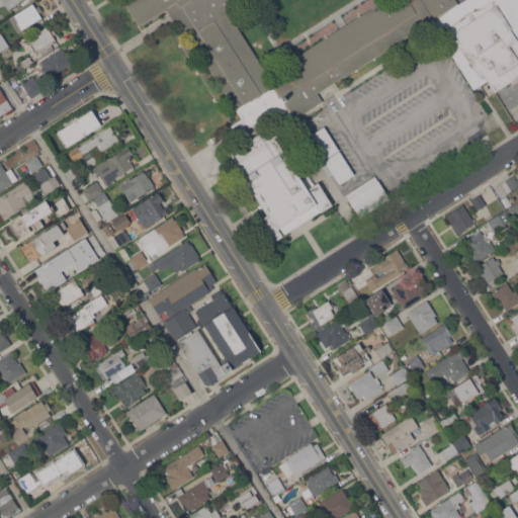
[(21,0),(8,9),(5,4),(4,5),(0,0),(21,0)]
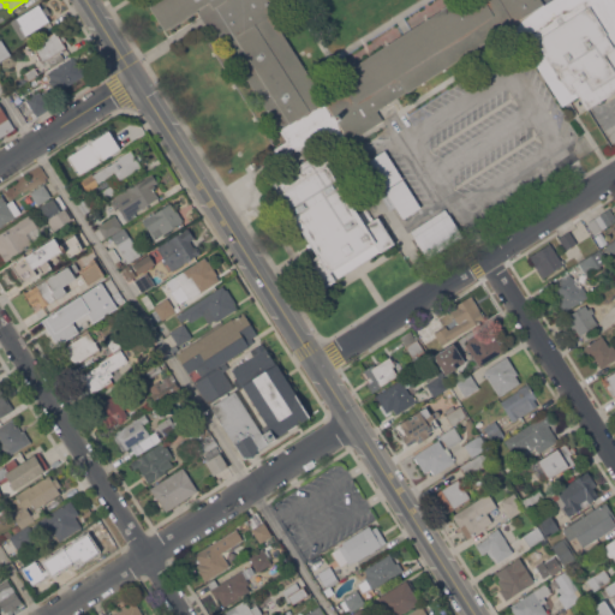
[(280,0),(285,7),(273,16),(323,95),(344,83),(338,75),(455,0),(542,0),(544,4),(549,0),(614,0),(614,90),(586,108),(579,95),(562,106),(512,25),(377,111),(383,120),(350,142),(346,136),(321,151),(358,213),(366,208),(372,219),(377,215),(395,243),(322,290),(305,263),(314,257),(305,244),(309,242),(272,181),(287,171),(273,149),(286,141),(212,22),(206,25),(197,12),(172,28),(171,27),(165,30),(148,4),(144,0),(280,0)]
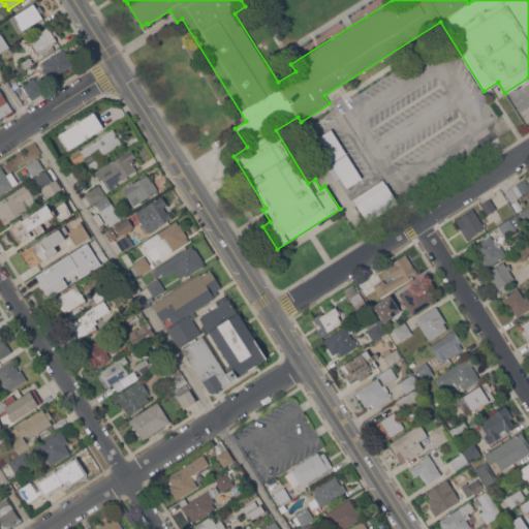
[(34,2),(43,18),(19,33),(8,18),(34,2)]
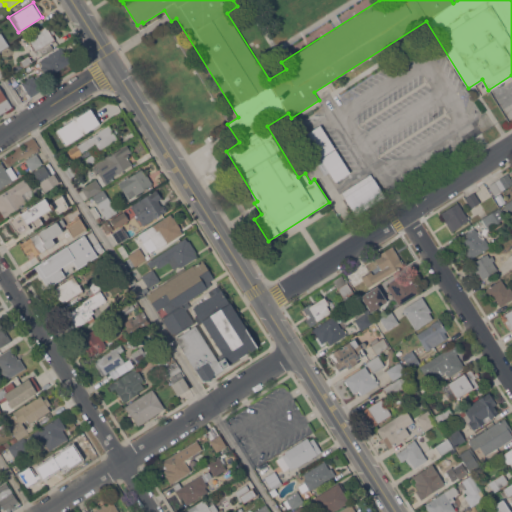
[(49,42),(53,48),(42,55),(38,49),(36,50),(35,49),(26,54),(18,42),(27,36),(27,37),(46,25),(49,30),(52,28),(55,33),(52,35),(55,39),(49,42)]
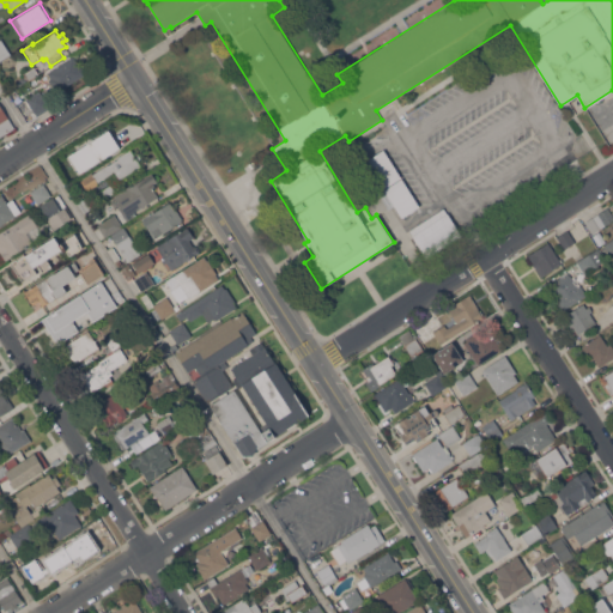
[(11,54),(0,60),(0,38),(1,38),(11,54)]
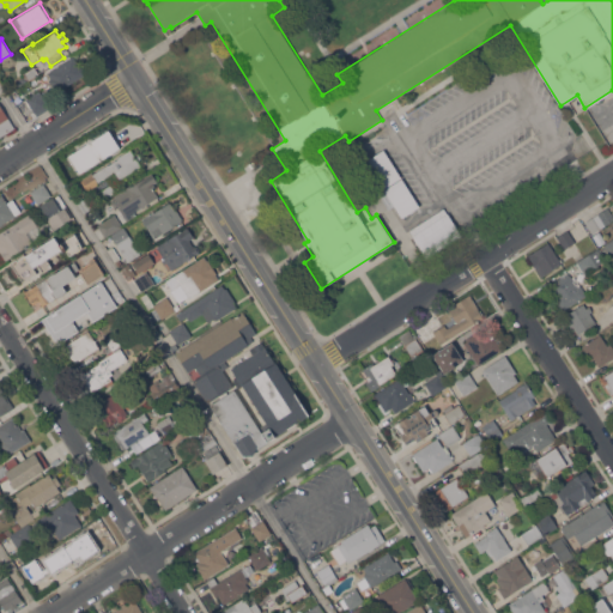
[(56,92),(44,74),(73,56),(76,59),(78,58),(87,72),(56,92)]
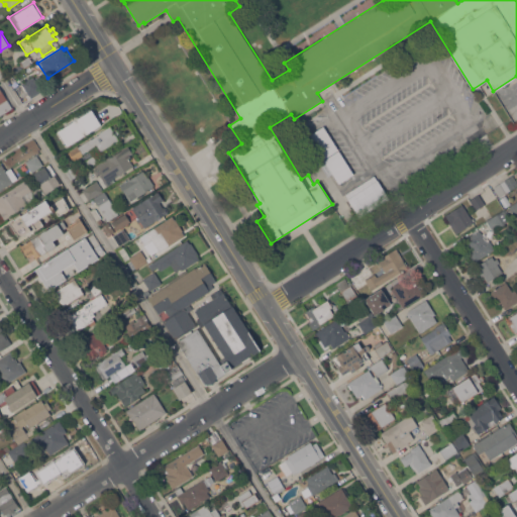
[(29,56),(33,62),(24,68),(20,62),(29,56)]
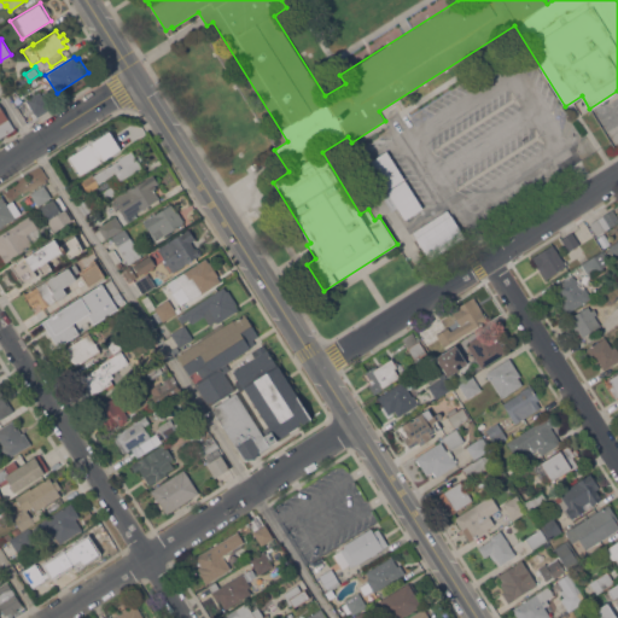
[(0,76),(0,74),(5,70),(10,76),(4,81),(0,76)]
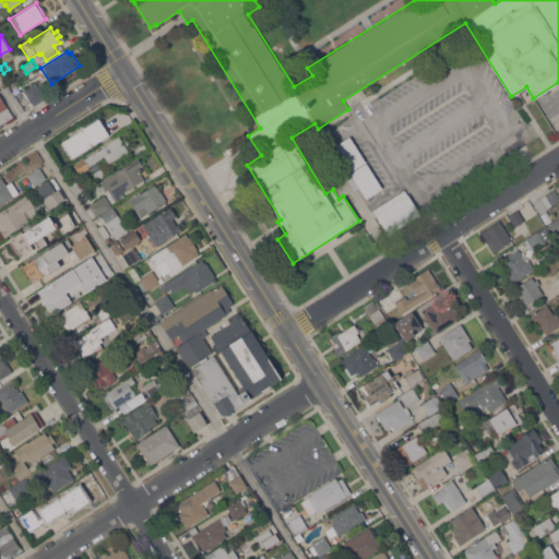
[(36,82),(44,94),(44,95),(45,98),(27,109),(24,105),(31,100),(23,90),(36,82)]
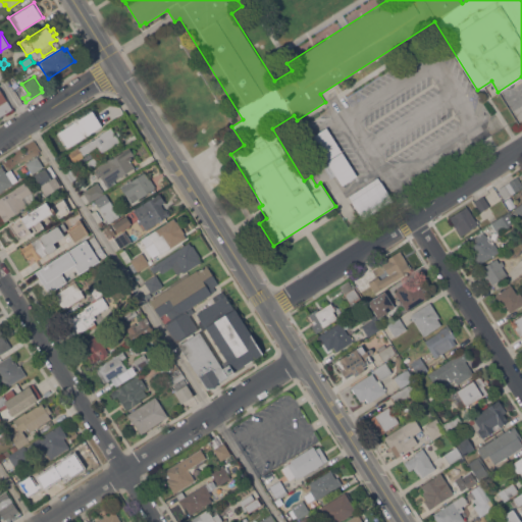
[(0,88),(12,108),(0,116),(0,88)]
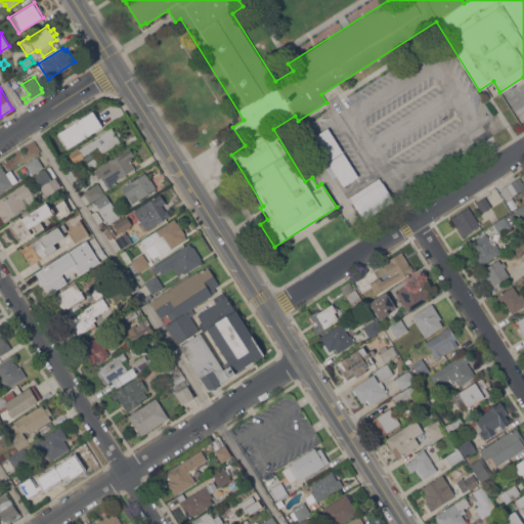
[(59,134),(93,113),(102,127),(69,148),(59,134)]
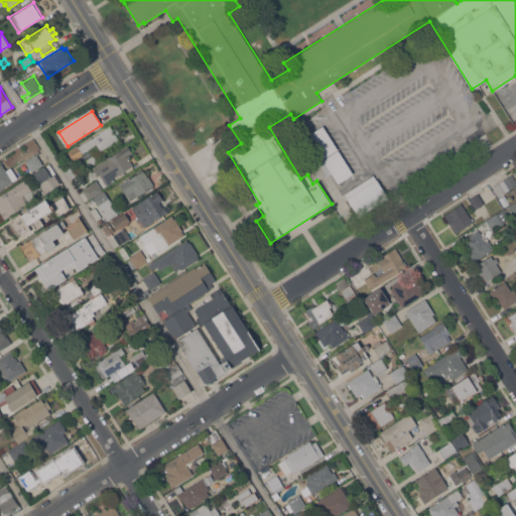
[(78,145),(78,146),(91,138),(92,138),(99,133),(99,132),(110,125),(113,129),(116,127),(120,133),(117,135),(120,140),(117,141),(118,142),(116,144),(115,143),(100,152),(95,145),(83,153),(84,154),(74,160),(69,151),(78,145)]
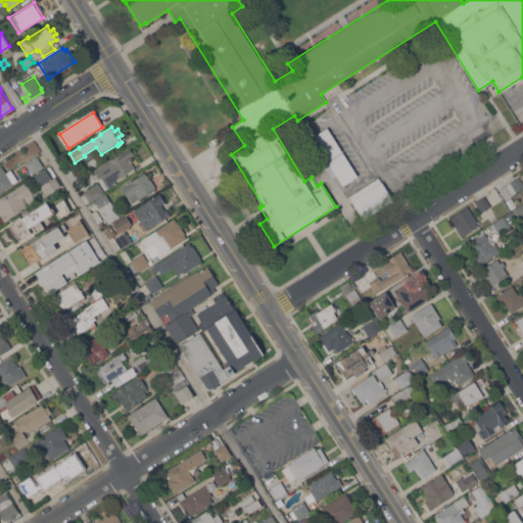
[(313,136),(327,127),(342,151),(327,160),(313,136)]
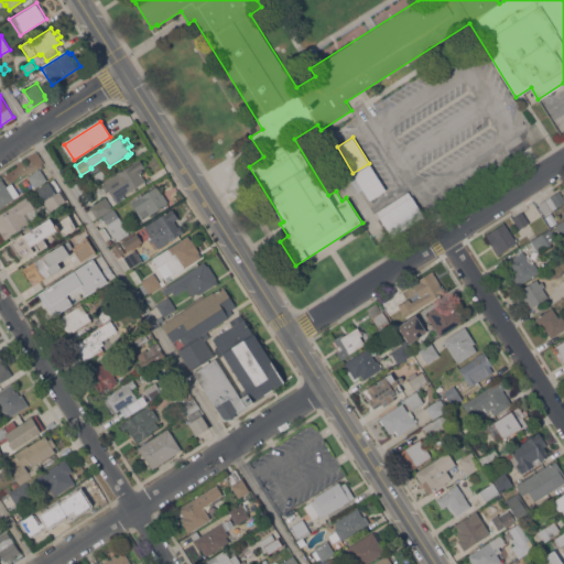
[(106,180),(140,159),(144,166),(141,169),(142,170),(141,170),(141,174),(145,181),(123,195),(126,197),(117,203),(109,191),(108,192),(105,192),(101,185),(107,182),(106,180)]
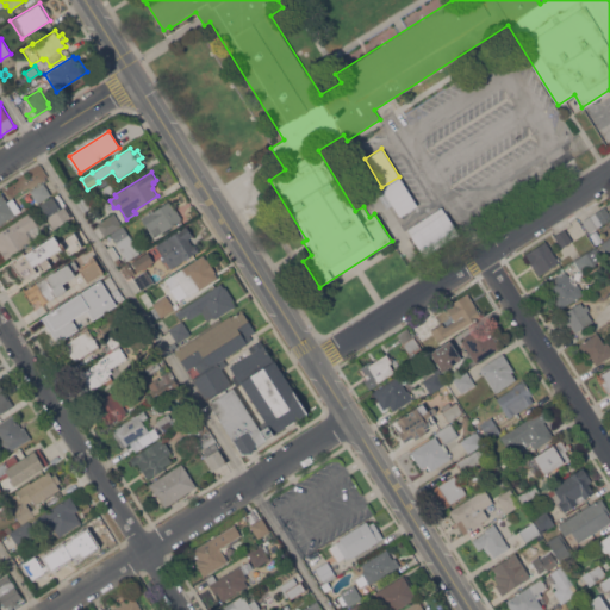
[(383,188),(400,178),(417,205),(399,216),(383,188)]
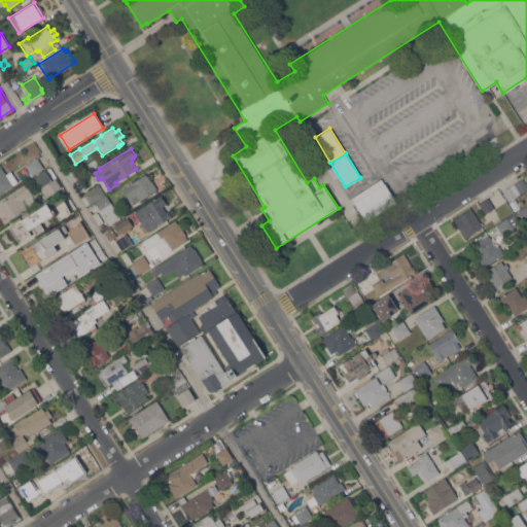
[(37,156),(44,168),(32,175),(26,165),(37,156)]
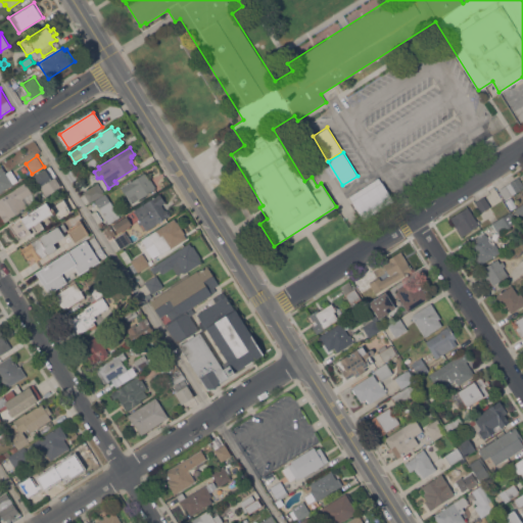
[(95,156),(99,163),(90,170),(86,162),(95,156)]
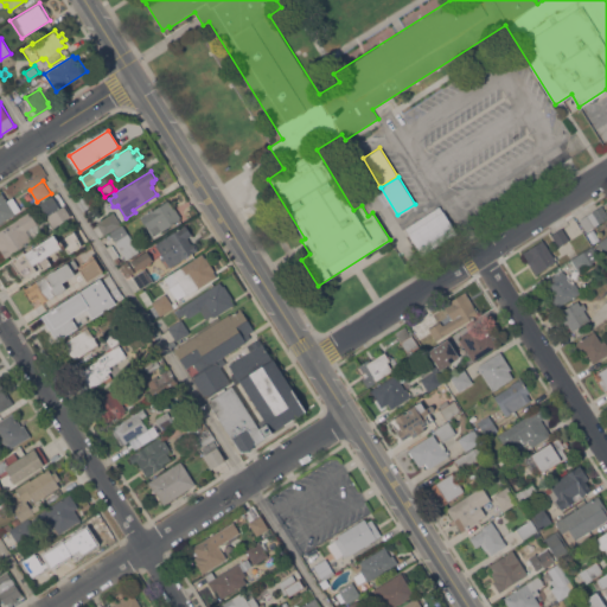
[(83,211),(76,198),(90,189),(98,202),(83,211)]
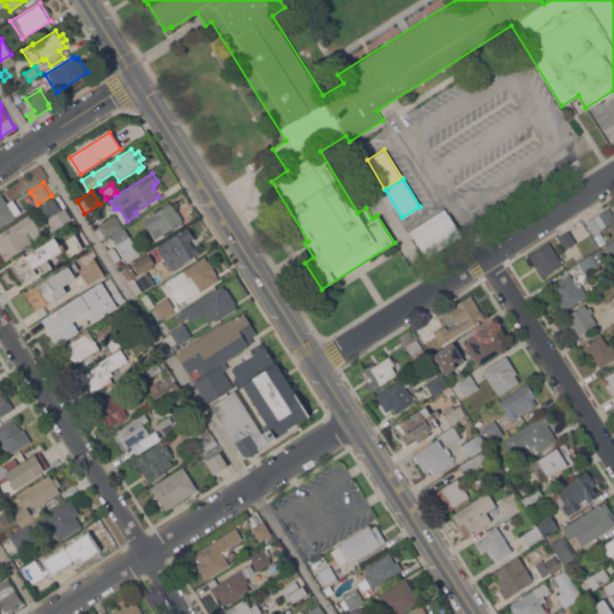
[(0,226),(0,196),(2,194),(7,203),(13,199),(22,212),(0,226)]
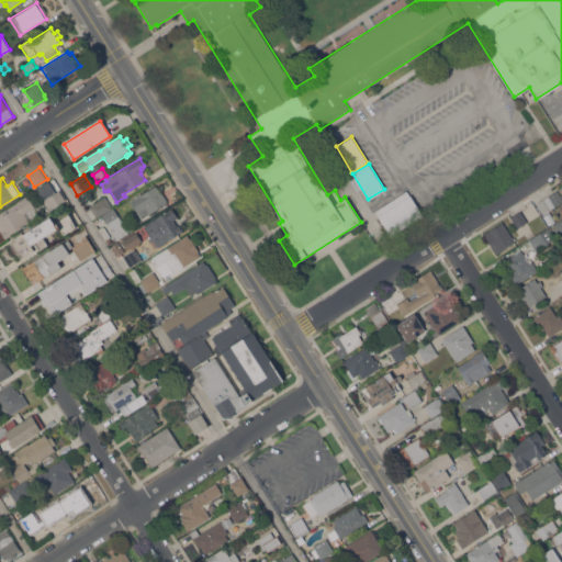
[(48,181),(55,192),(59,190),(66,200),(49,211),(43,201),(44,200),(36,189),(48,181)]
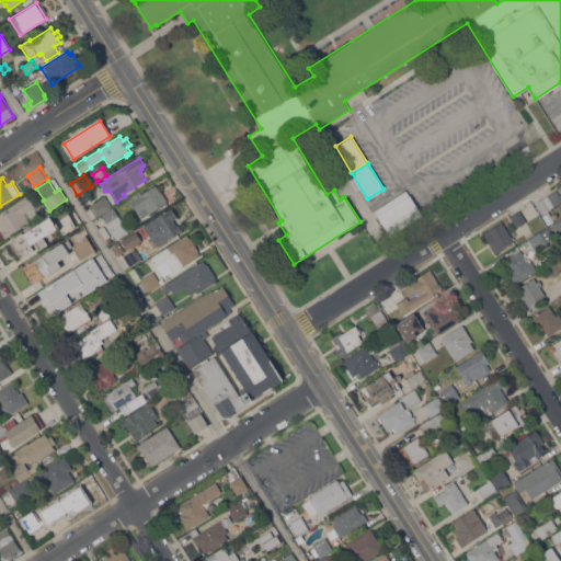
[(141,218),(129,201),(139,194),(138,194),(139,193),(140,194),(156,185),(160,192),(161,191),(168,201),(167,202),(141,218)]
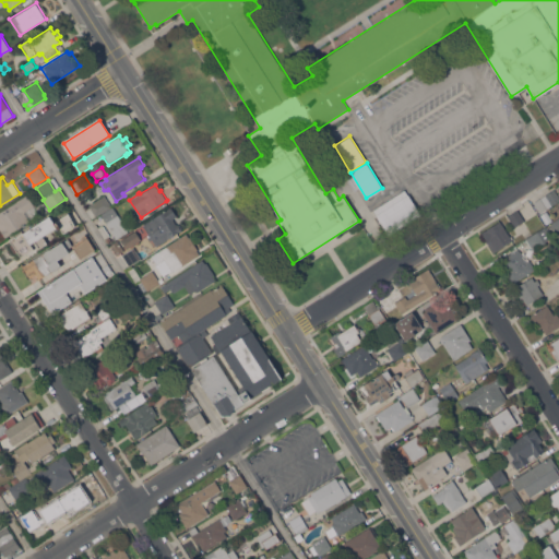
[(389,235),(372,210),(405,189),(421,214),(389,235)]
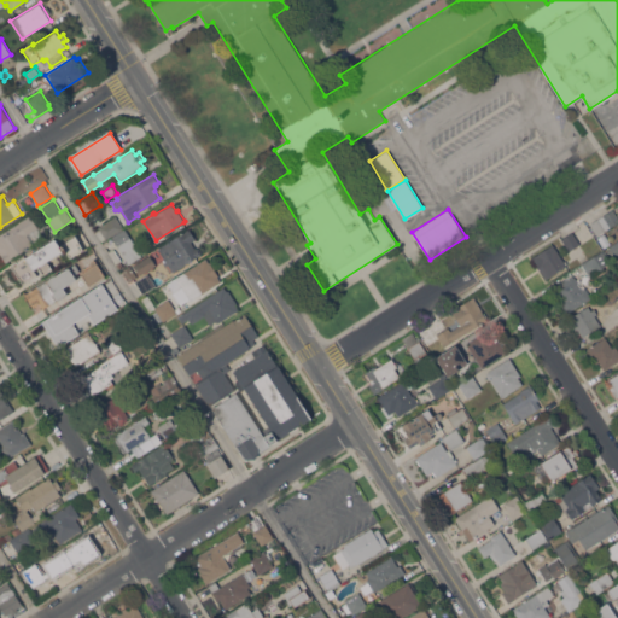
[(612,209),(617,219),(617,221),(598,235),(589,223),(612,209)]
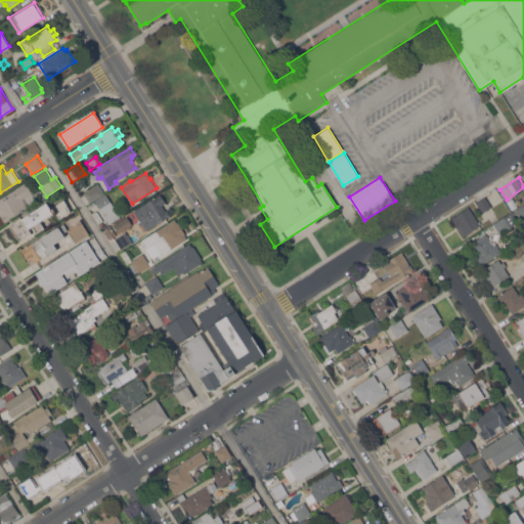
[(0,199),(26,182),(36,199),(27,204),(28,207),(4,222),(4,221),(0,224),(0,199)]
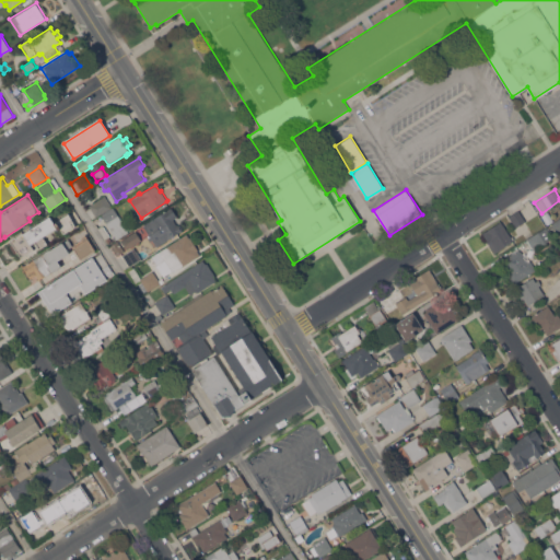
[(101,213),(96,217),(89,206),(105,196),(113,207),(114,207),(114,208),(129,232),(116,240),(102,216),(101,213)]
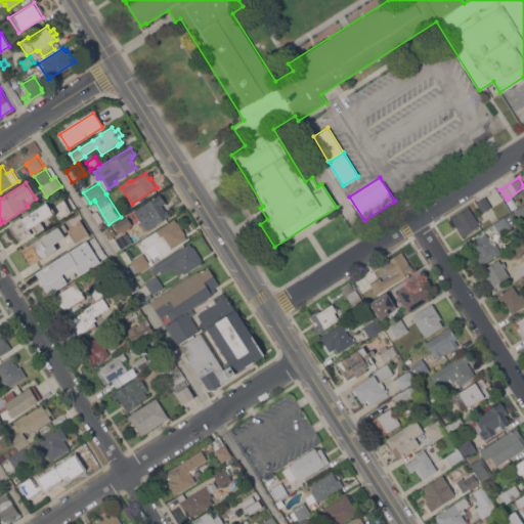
[(134,211),(134,210),(160,193),(166,202),(162,205),(166,211),(168,211),(170,214),(170,216),(146,230),(142,223),(140,224),(137,220),(134,222),(134,223),(119,233),(114,224),(134,211)]
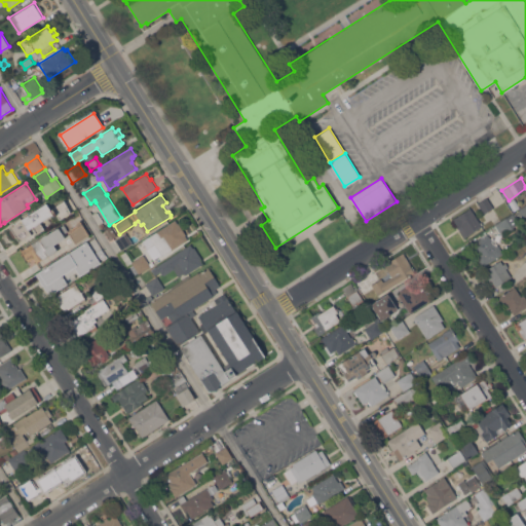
[(478,202),(487,197),(493,208),(484,214),(478,202)]
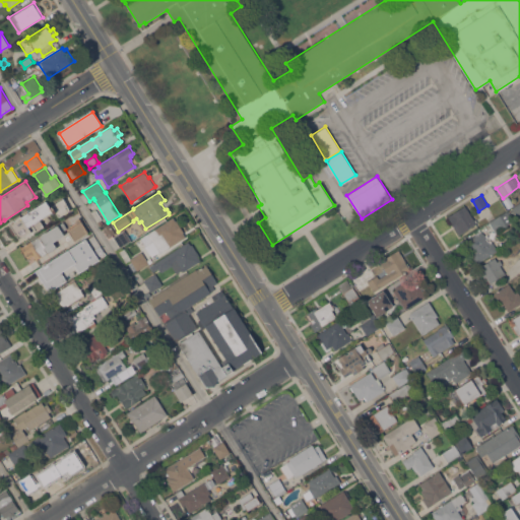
[(31,224),(28,228),(31,232),(20,240),(16,234),(12,237),(5,228),(10,224),(9,222),(24,212),(25,213),(42,202),(42,203),(46,200),(51,207),(63,199),(69,209),(58,217),(55,212),(54,213),(52,210),(39,219),(44,226),(37,231),(35,230),(31,224)]
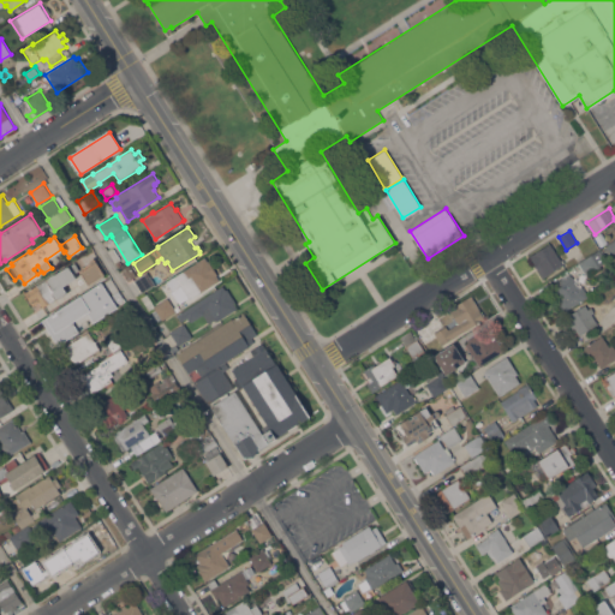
[(550,243),(561,261),(562,260),(565,262),(563,263),(563,264),(543,278),(530,256),(550,243)]
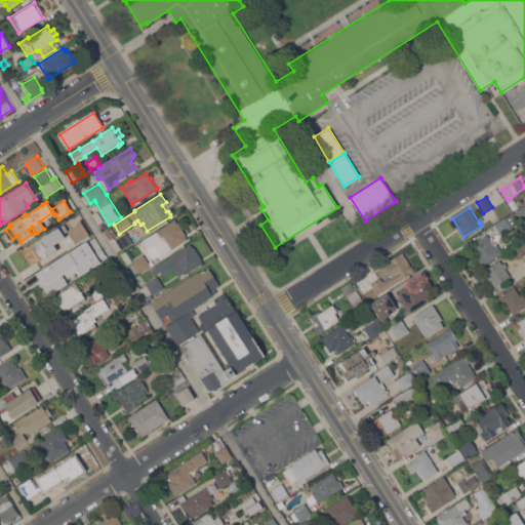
[(518,223),(512,227),(513,228),(500,236),(494,226),(512,214),(518,223)]
